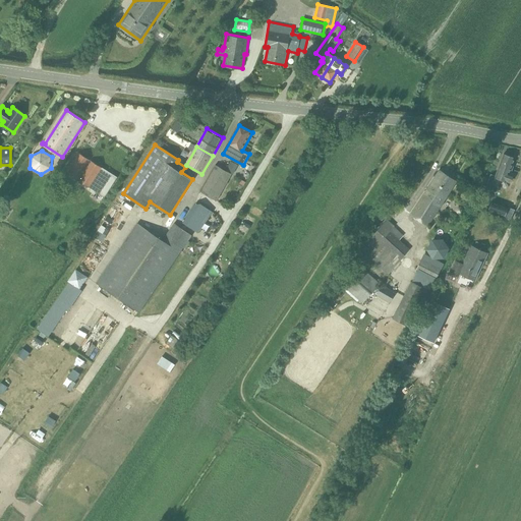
[(90,160),(79,153),(66,173),(76,179),(90,160)]
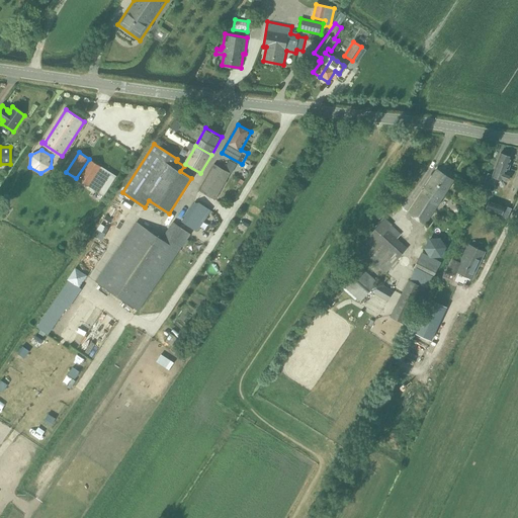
[(501,153),(493,175),(488,173),(483,187),(494,191),(498,178),(508,181),(510,173),(507,172),(507,171),(508,171),(510,165),(509,165),(512,157),(501,153)]
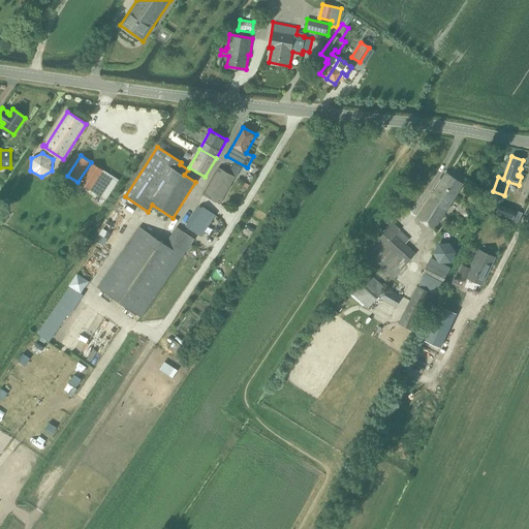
[(93,163),(80,183),(104,198),(117,179),(93,163)]
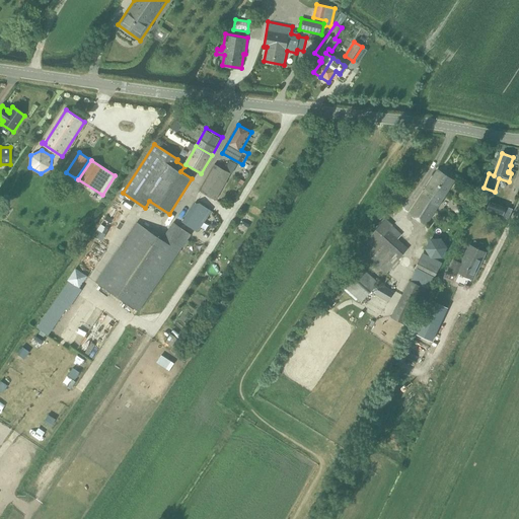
[(217,200),(231,173),(232,174),(237,164),(230,160),(225,169),(215,164),(201,192),(217,200)]
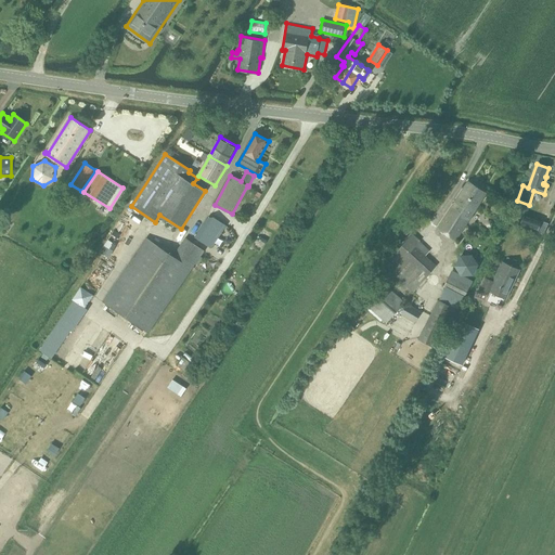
[(486,194),(468,182),(437,229),(454,241),(472,216),(476,208),(486,194)]
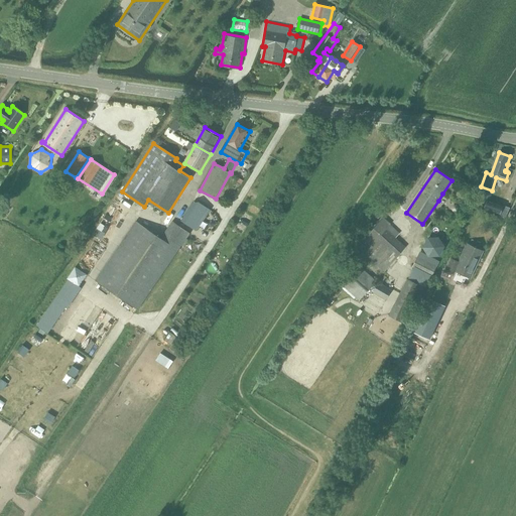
[(453,189),(458,191),(457,195),(465,200),(467,195),(459,190),(462,185),(456,182),(453,189)]
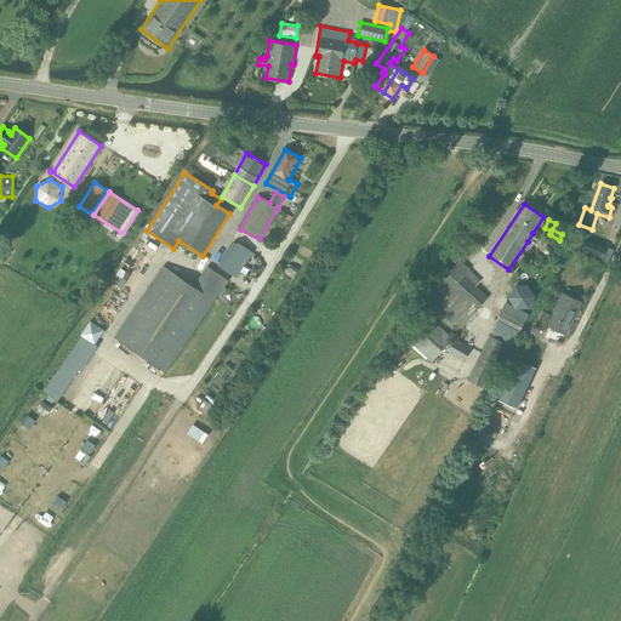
[(605,248),(586,240),(582,251),(602,258),(605,248)]
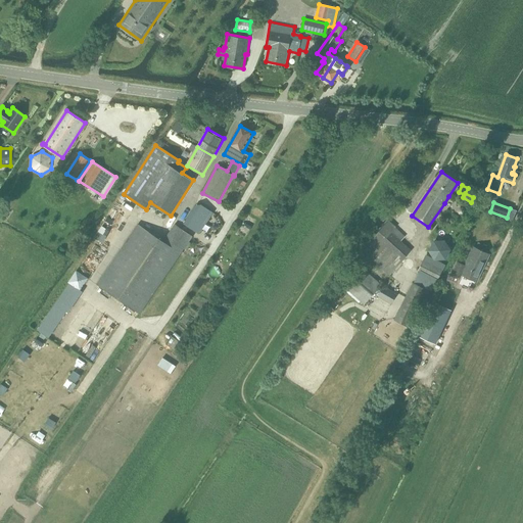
[(201,204),(196,205),(184,224),(196,232),(210,210),(201,204)]
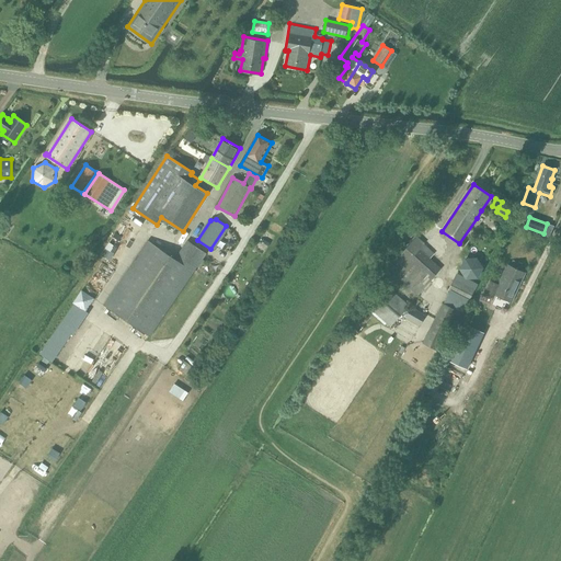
[(423,244),(415,238),(387,270),(415,295),(439,268),(418,250),(423,244)]
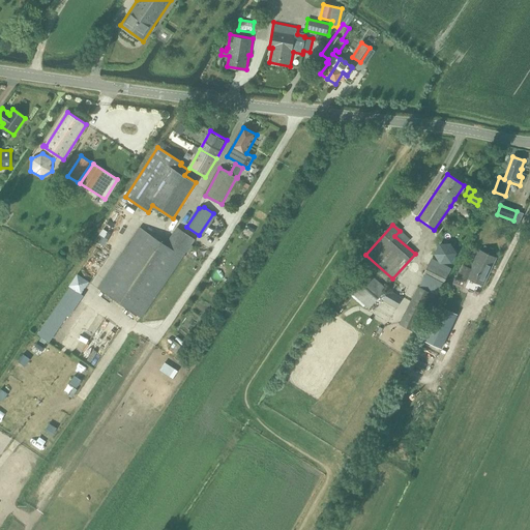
[(140,227),(97,289),(142,319),(196,239),(177,227),(166,244),(140,227)]
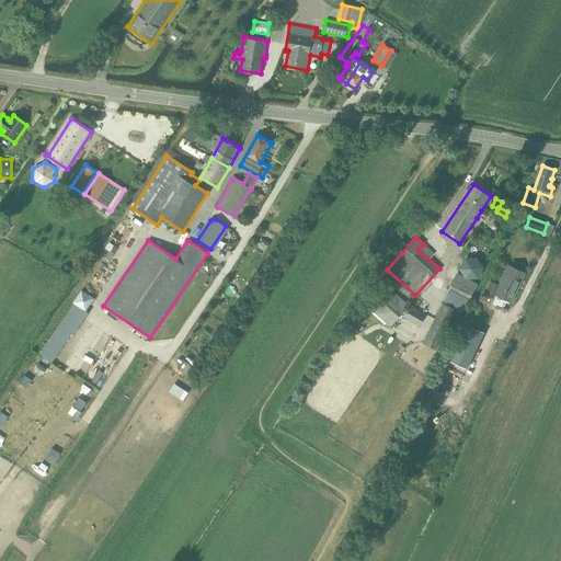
[(483,295),(493,298),(495,294),(511,301),(525,272),(507,264),(499,285),(490,281),(483,295)]
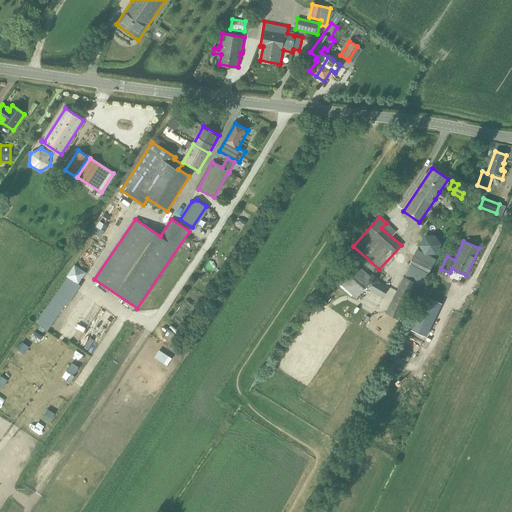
[(434,264),(416,254),(411,264),(428,274),(434,264)]
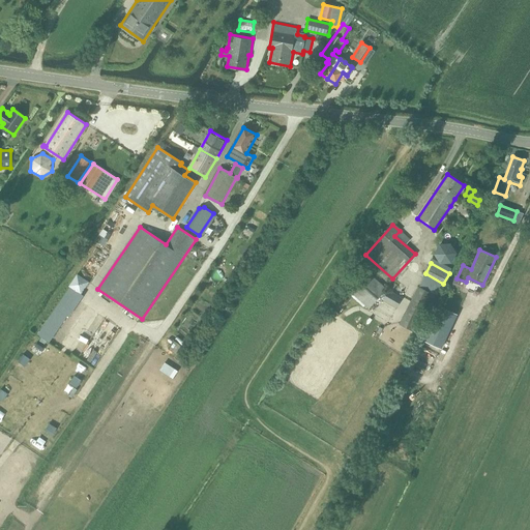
[(347,288),(369,308),(387,289),(364,268),(347,288)]
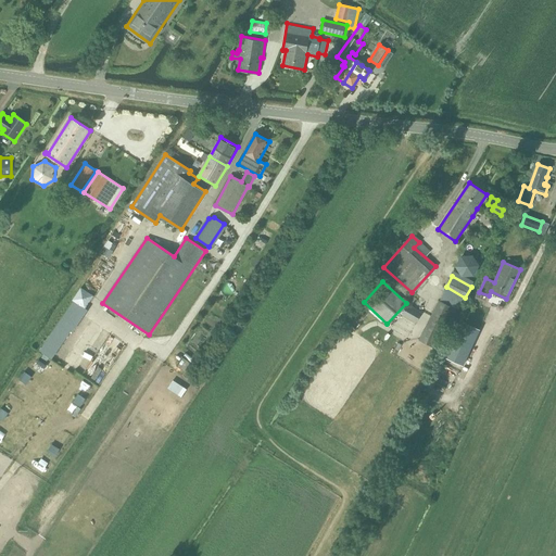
[(81,288),(73,300),(86,308),(93,295),(81,288)]
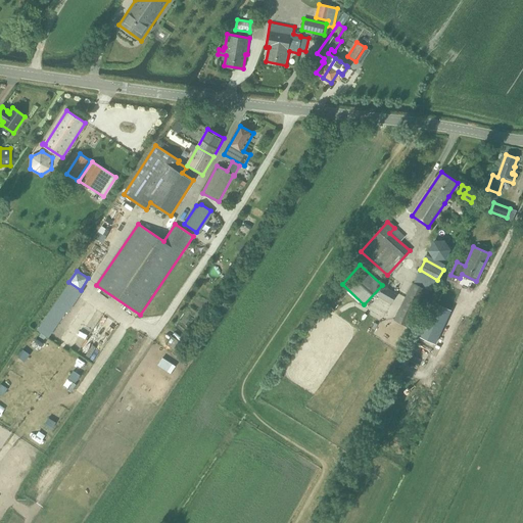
[(413,329),(430,292),(413,283),(394,320),(413,329)]
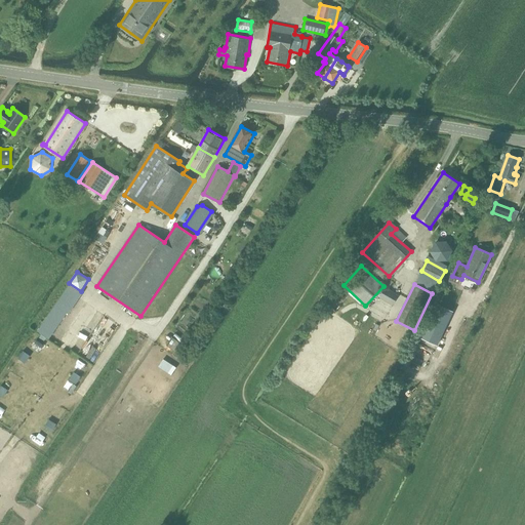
[(399,295),(386,287),(379,297),(393,306),(399,295)]
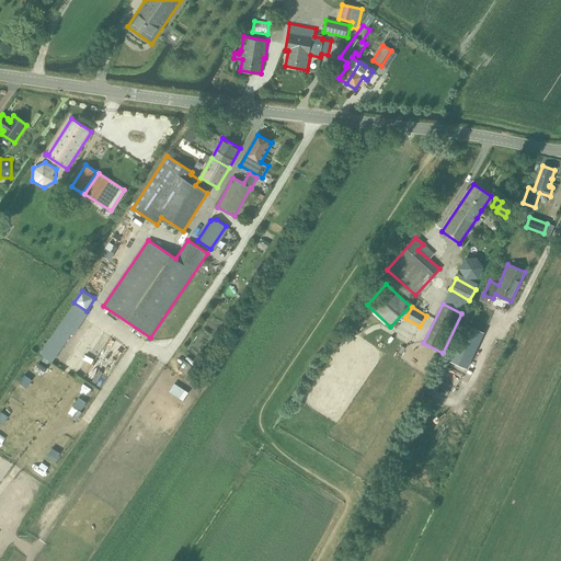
[(468,322),(459,340),(466,343),(474,325),(468,322)]
